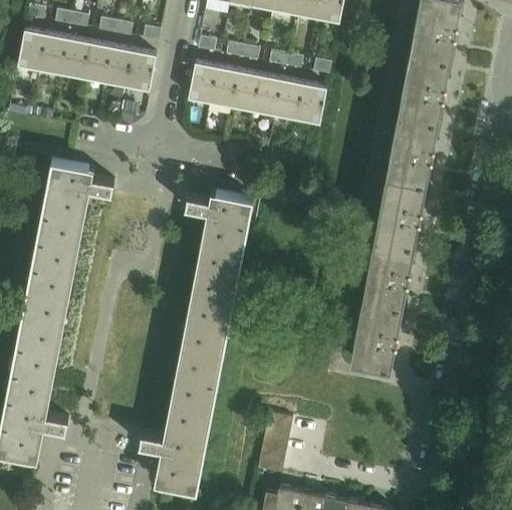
[(275,0),(253,0),(252,6),(274,10),(275,0)]
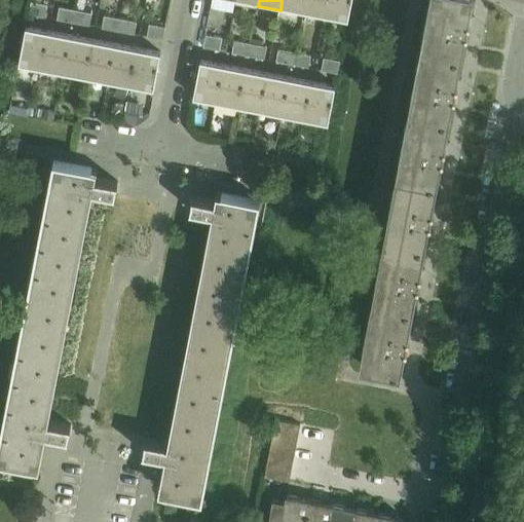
[(304,0),(282,0),(281,10),(302,15),(304,0)]
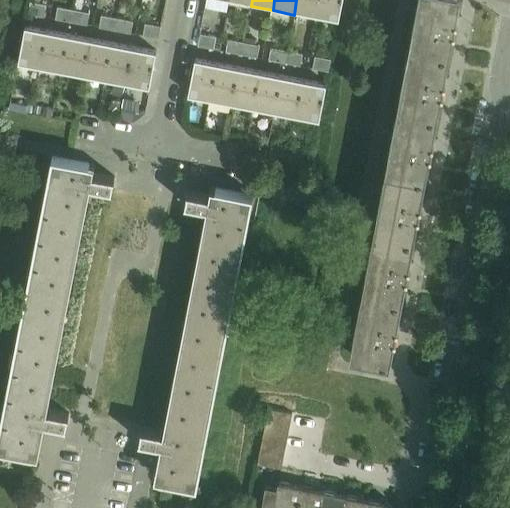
[(318,0),(296,0),(294,15),(315,19),(318,0)]
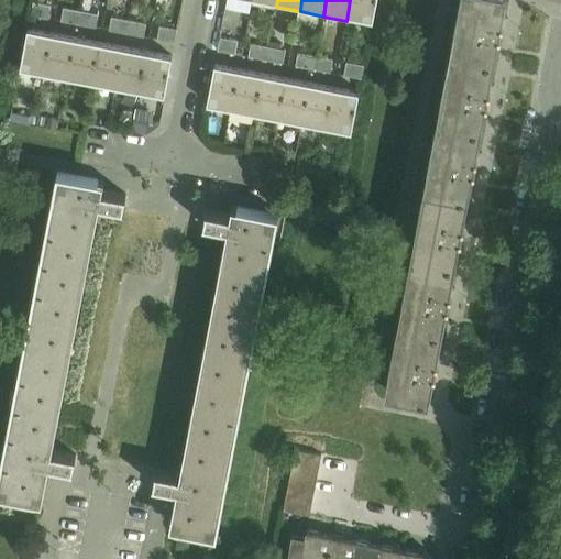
[(375,0),(350,0),(347,21),(371,25),(375,0)]
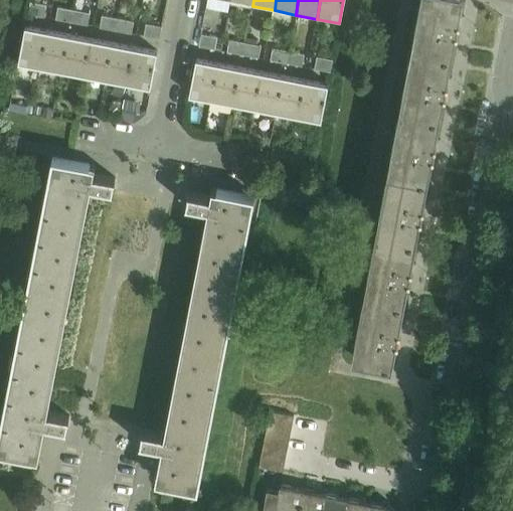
[(419,0),(410,50),(450,58),(461,0),(419,0)]
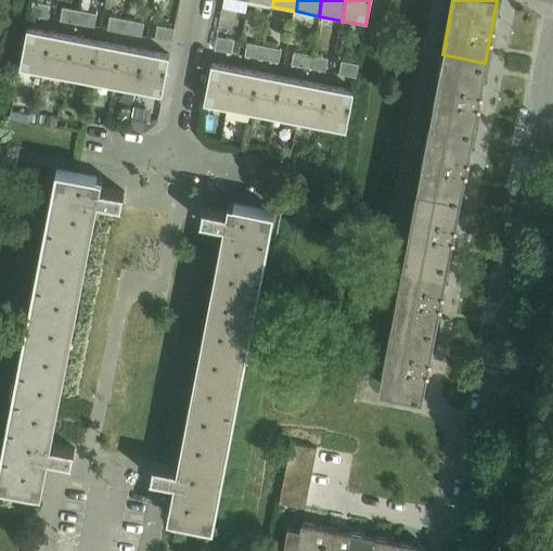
[(49,10),(31,7),(28,20),(46,23),(49,10)]
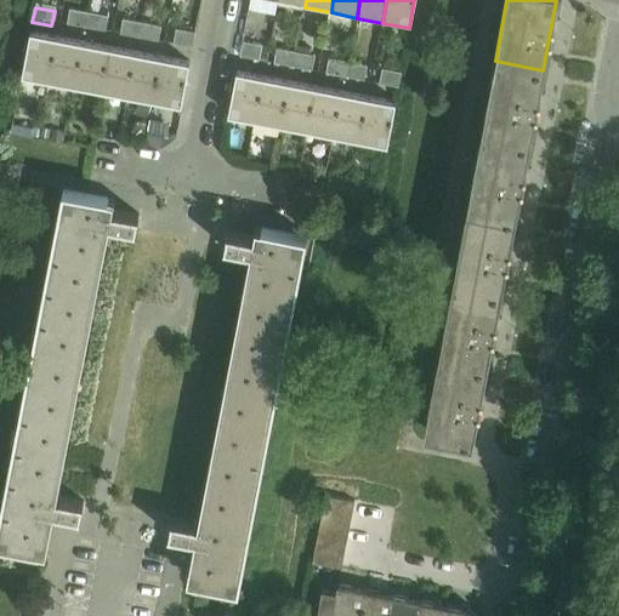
[(85,32),(87,17),(68,13),(66,28),(85,32)]
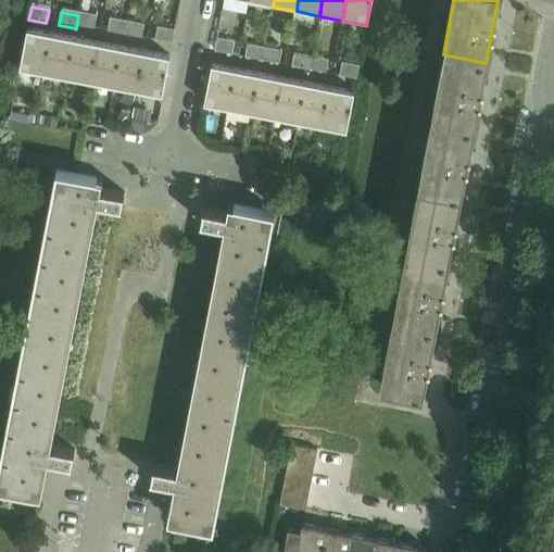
[(96,19),(78,15),(76,28),(93,32),(96,19)]
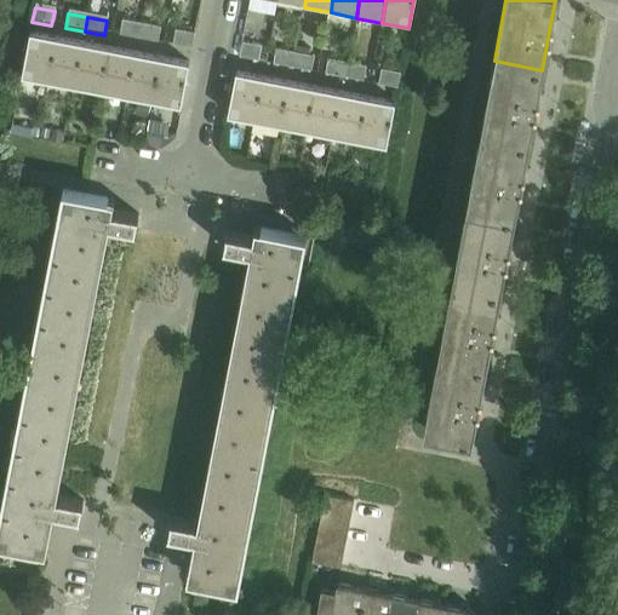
[(138,41),(141,27),(121,23),(118,38),(138,41)]
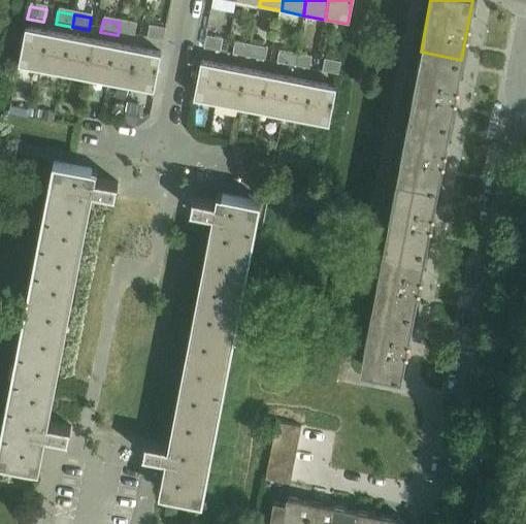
[(136,26),(120,23),(118,35),(133,38),(136,26)]
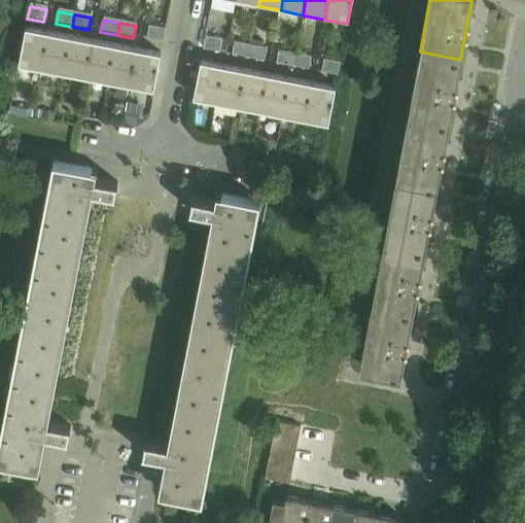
[(145,40),(162,43),(164,31),(147,28),(145,40)]
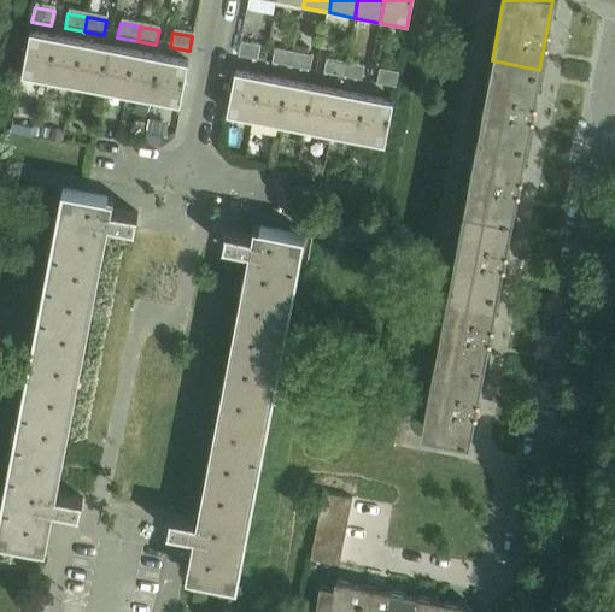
[(21,80),(48,84),(56,41),(29,36),(21,80)]
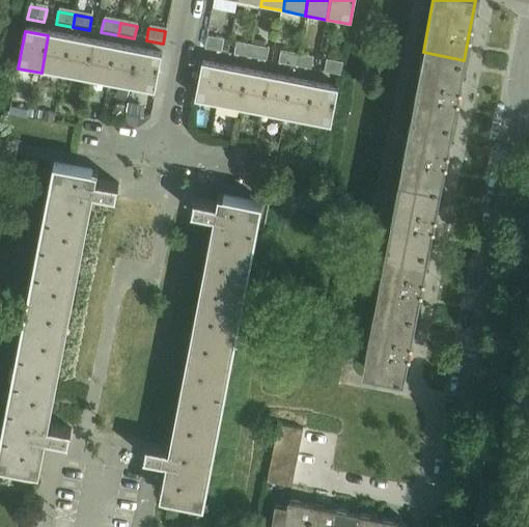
[(71,40),(48,35),(42,73),(63,77),(71,40)]
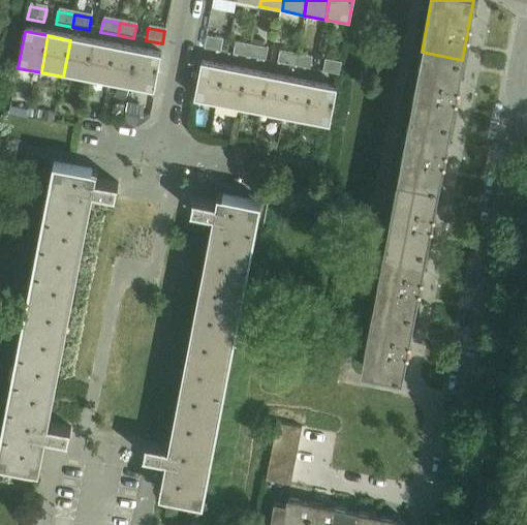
[(222,42),(206,39),(203,52),(219,55),(222,42)]
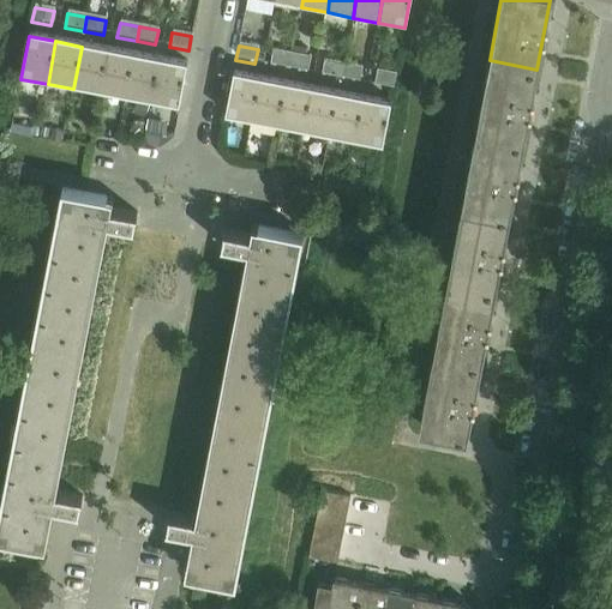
[(107,52),(82,47),(73,89),(99,94),(107,52)]
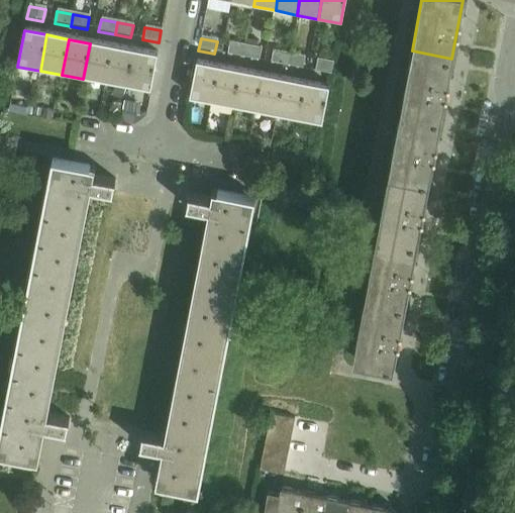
[(243,60),(246,41),(244,41),(243,46),(228,43),(226,57),(243,60)]
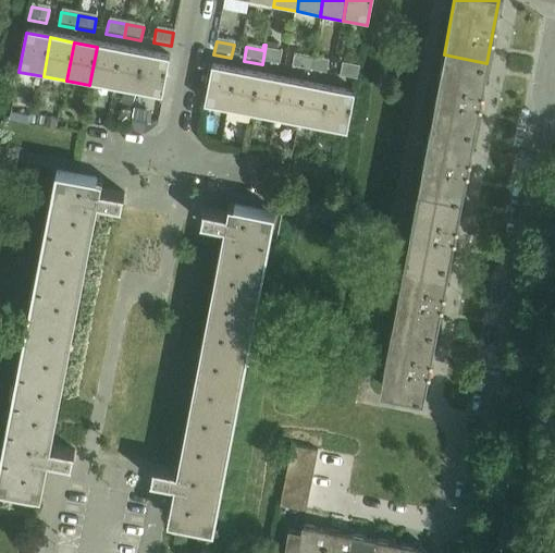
[(278,47),(266,45),(262,64),(279,68),(281,53),(276,52),(278,47)]
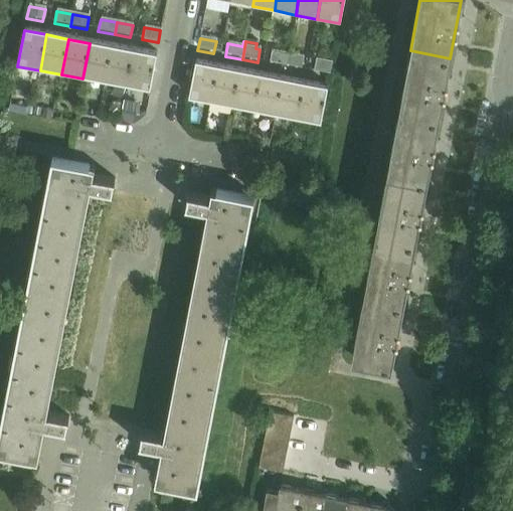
[(112,47),(90,43),(82,78),(106,82),(112,47)]
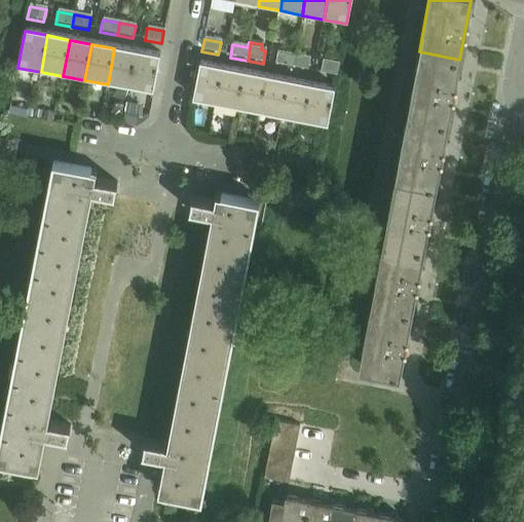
[(137,52),(114,48),(108,84),(129,89),(137,52)]
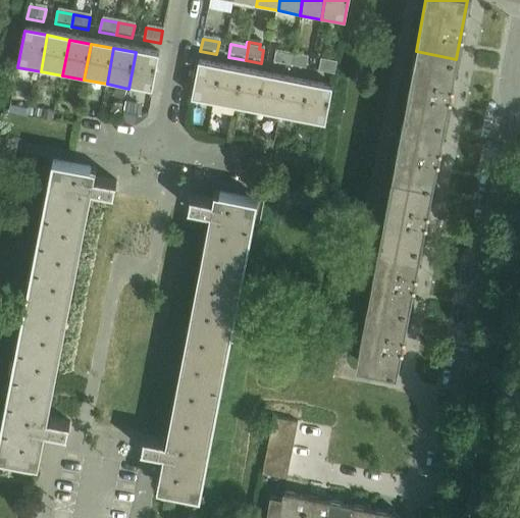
[(456,59),(416,51),(404,114),(445,122),(456,59)]
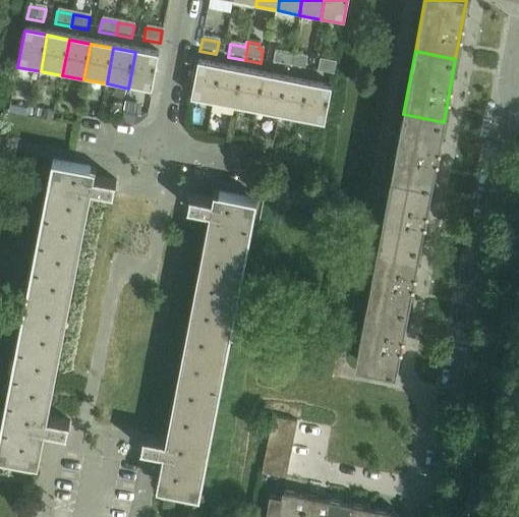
[(158,56),(135,52),(128,89),(151,93),(158,56)]
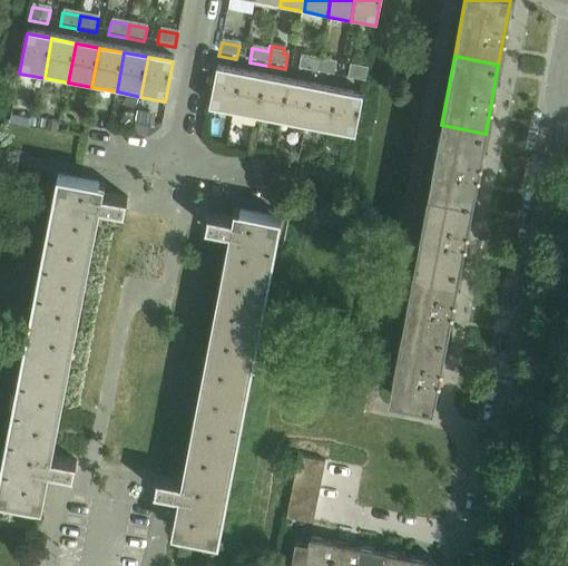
[(316,75),(319,61),(300,57),(297,71),(316,75)]
